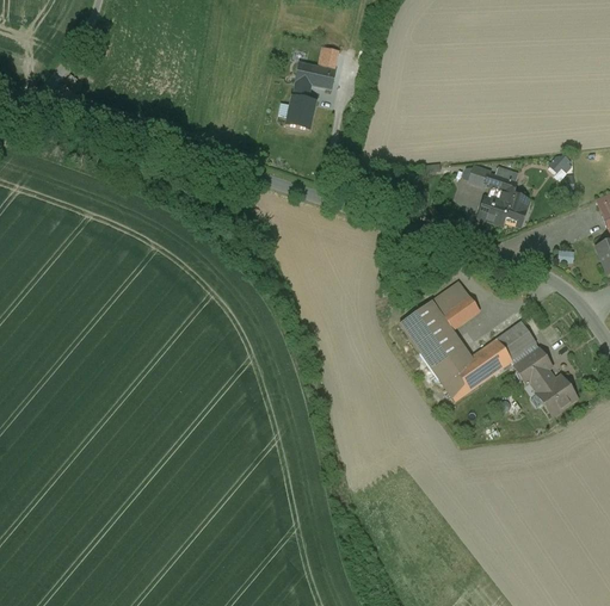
[(337,68),(302,61),(297,79),(310,82),(332,87),(337,68)]
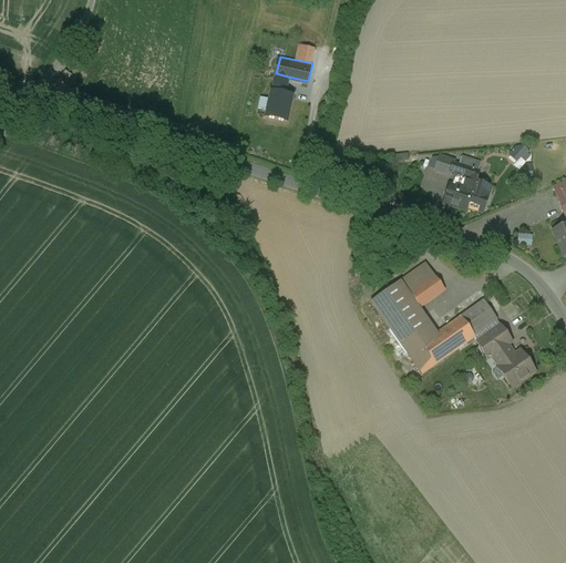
[(288,77),(278,74),(274,89),(285,91),(288,77)]
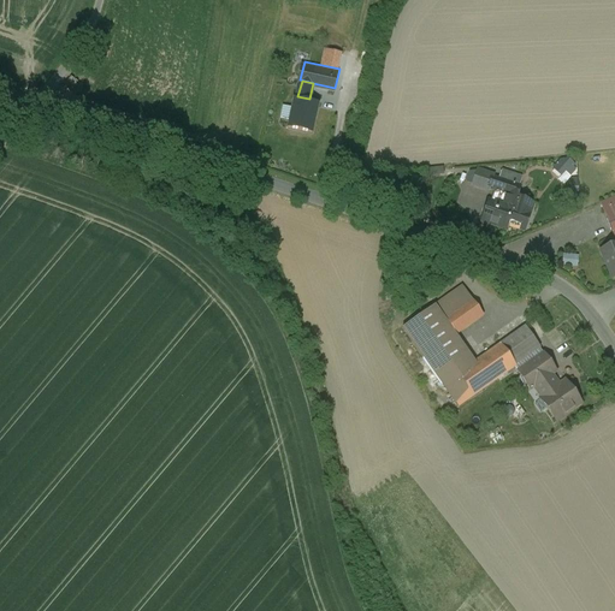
[(297,96),(296,96),(290,123),(313,129),(319,101),(309,99),(297,96)]
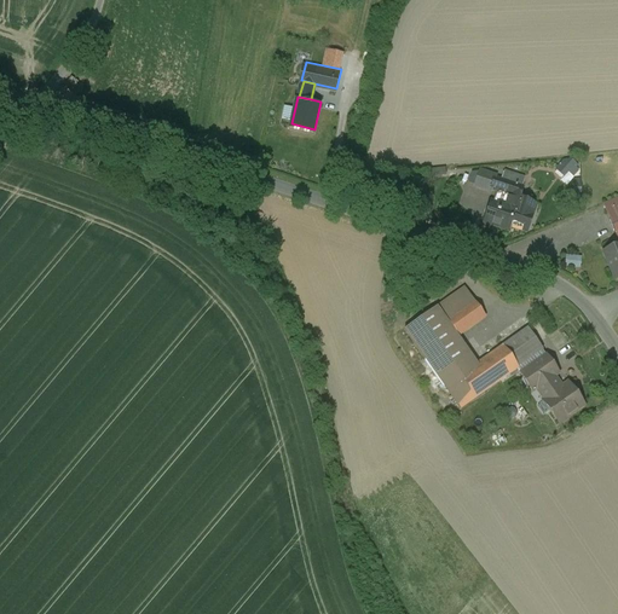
[(286,98),(282,115),(293,116),(295,100),(286,98)]
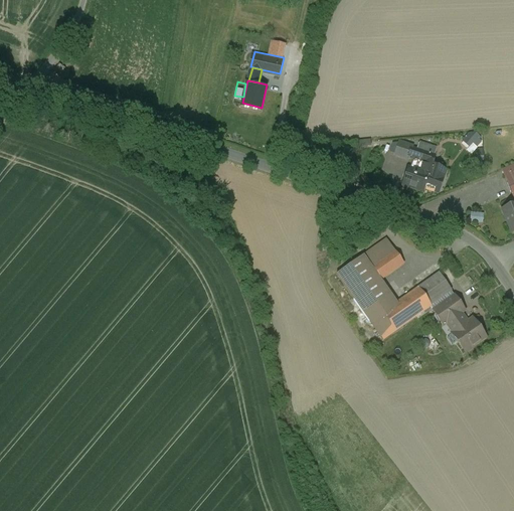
[(476,131),(470,131),(466,136),(472,142),(479,134),(476,131)]
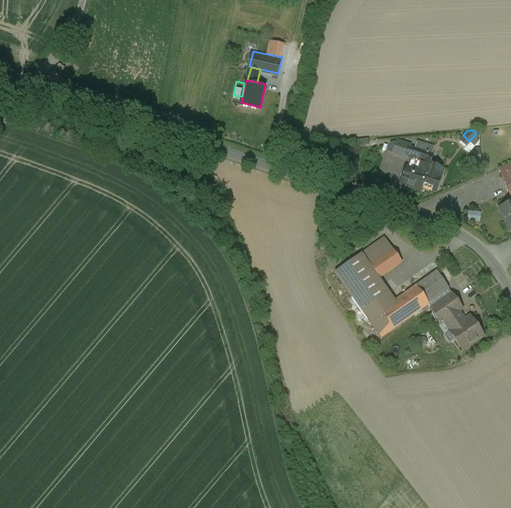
[(411,142),(397,138),(393,150),(406,155),(407,153),(411,155),(414,145),(410,144),(411,142)]
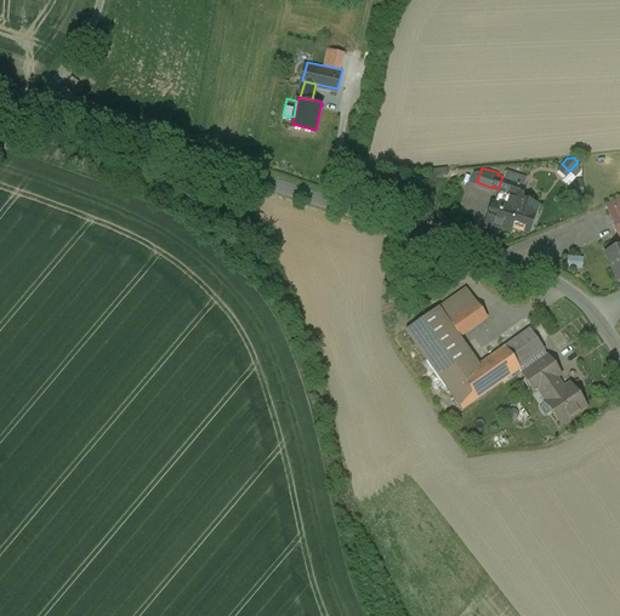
[(512,171),(506,169),(504,176),(502,176),(499,188),(500,188),(511,192),(521,195),(522,195),(525,183),(524,183),(528,176),(516,172),(512,171)]
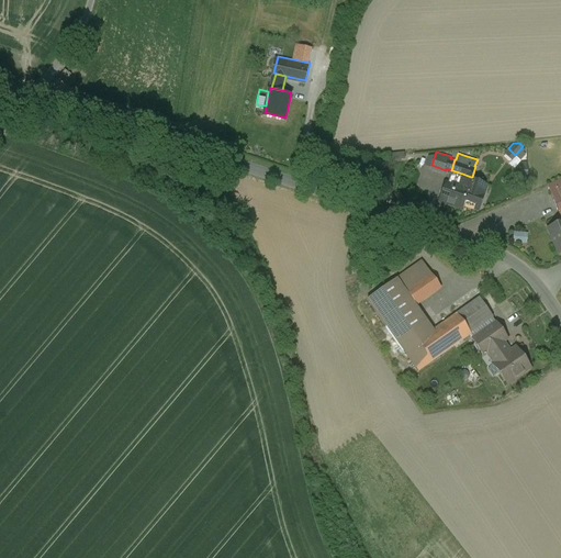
[(462,174),(452,170),(449,180),(459,183),(462,174)]
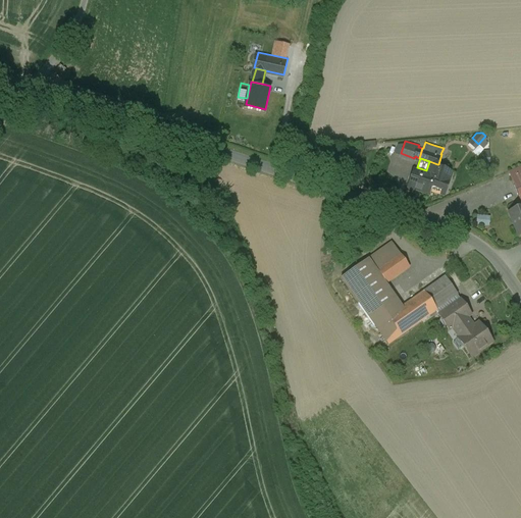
[(437,164),(429,161),(426,170),(434,173),(436,167),(437,164)]
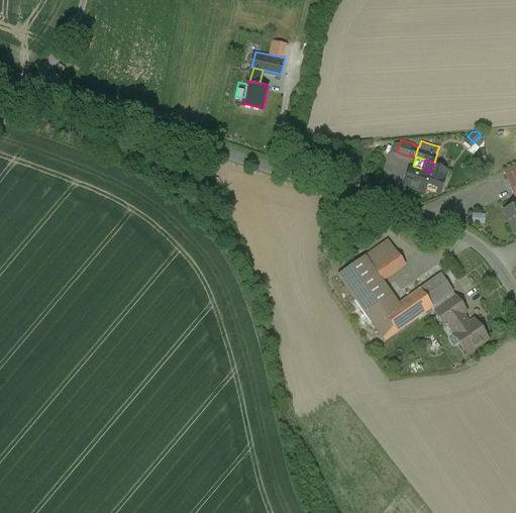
[(515,162),(504,167),(515,194),(515,162)]
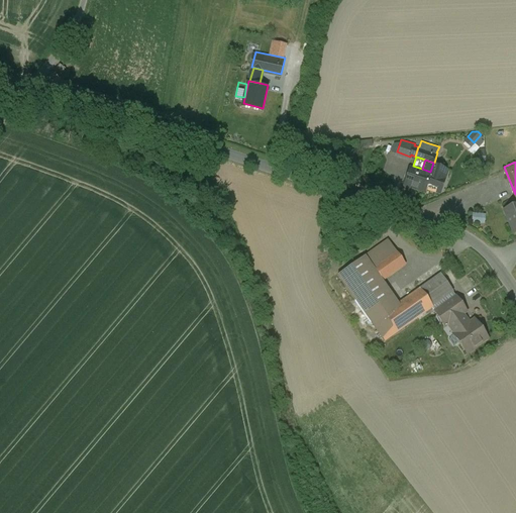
[(448,168),(434,163),(433,163),(432,166),(430,172),(426,185),(440,189),(448,168)]
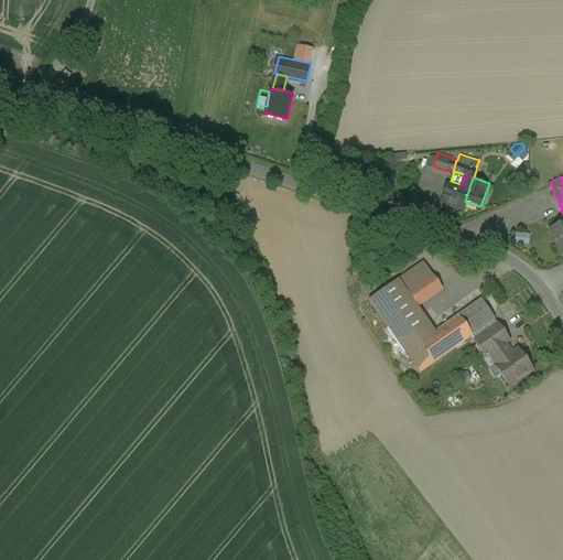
[(451,181),(447,181),(442,200),(464,206),(465,202),(469,187),(461,184),(451,181)]
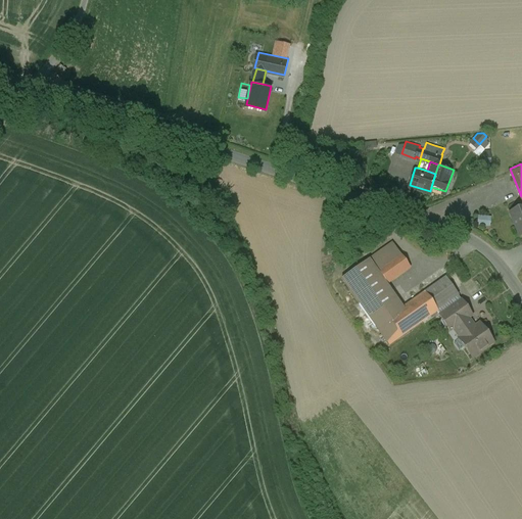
[(521,203),(511,208),(521,234),(521,203)]
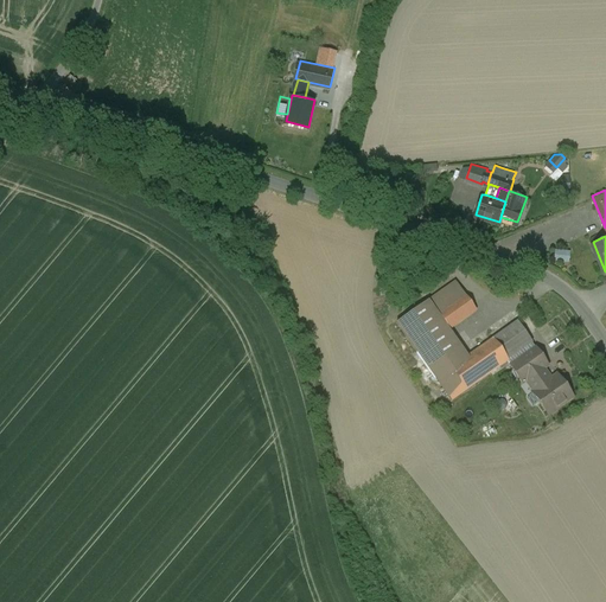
[(559,257),(573,258),(574,247),(560,245),(559,257)]
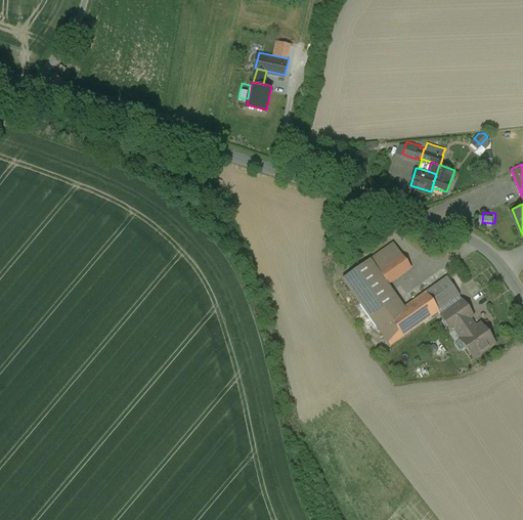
[(394,240),(372,256),(389,282),(411,265),(394,240)]
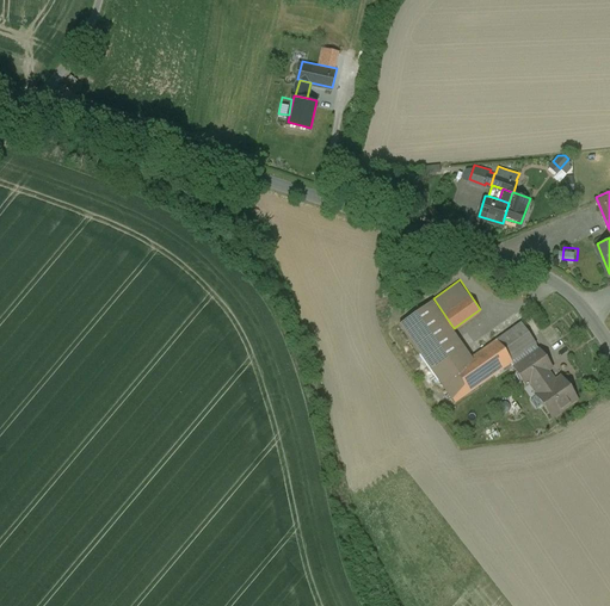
[(454,328),(433,298),(400,322),(439,378),(441,377),(472,356),(454,328)]
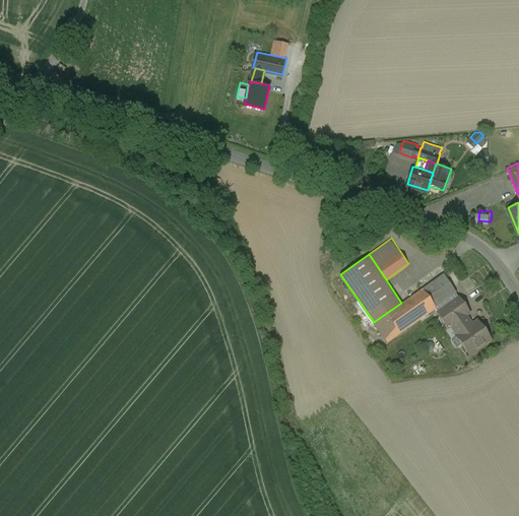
[(444,273),(423,287),(435,305),(456,291),(444,273)]
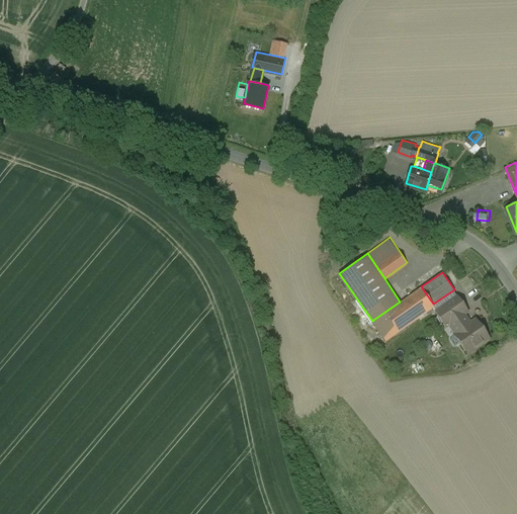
[(400,302),(373,320),(386,338),(433,306),(434,305),(433,304),(421,286),(400,302)]
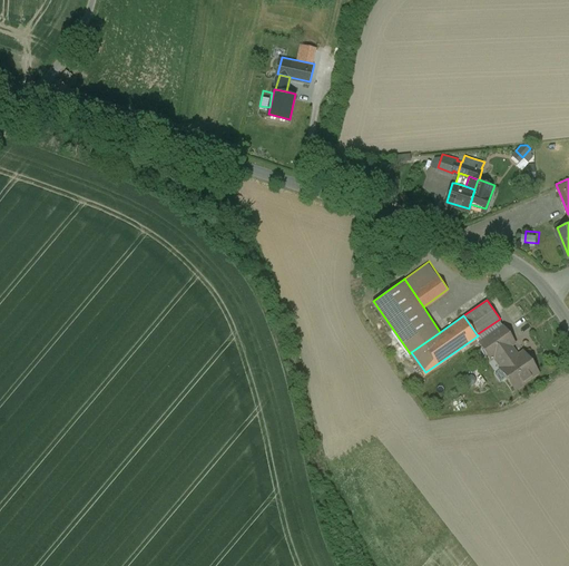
[(500,319),(477,334),(478,335),(477,337),(480,341),(503,324),(500,319)]
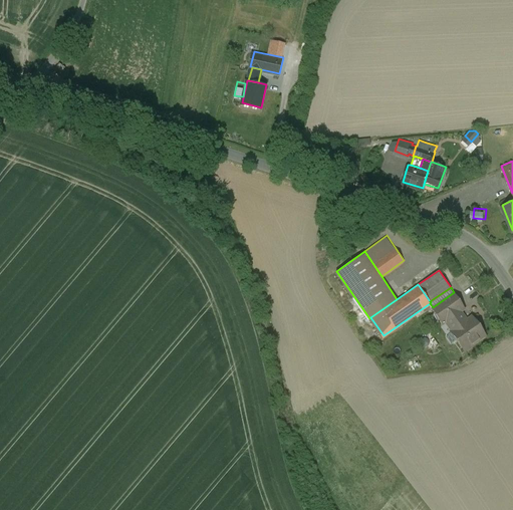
[(454,292),(433,307),(443,320),(447,317),(458,309),(458,310),(464,306),(454,292)]
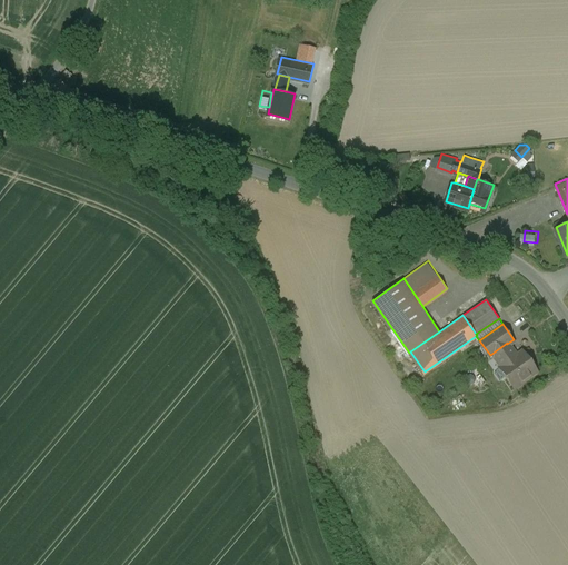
[(524,349),(515,355),(507,344),(507,343),(495,352),(504,363),(499,366),(500,367),(504,365),(508,372),(506,374),(515,387),(525,379),(524,379),(537,369),(531,360),(530,360),(522,350),(524,350),(524,349)]
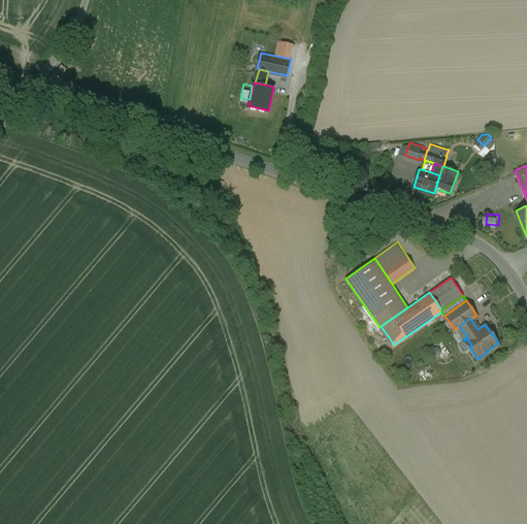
All buildings are outlined.
